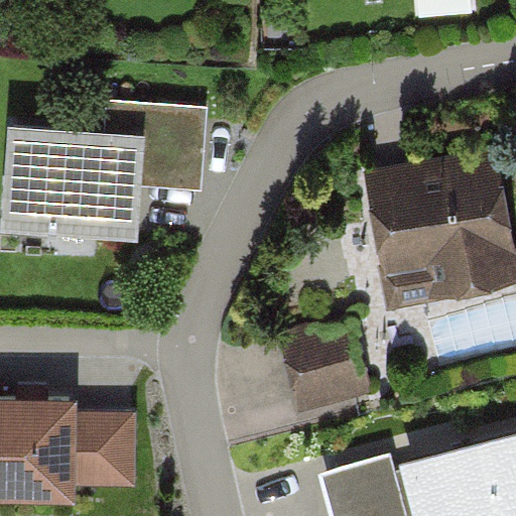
[(208,191),(214,110),(111,103),(109,131),(9,123),(1,229),(136,239),(140,186),(208,191)]
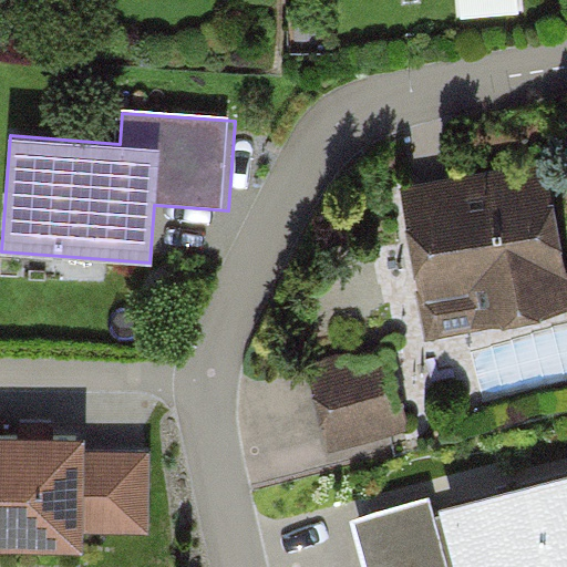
[(566,311),(566,281),(549,173),(403,197),(426,334),(566,311)]
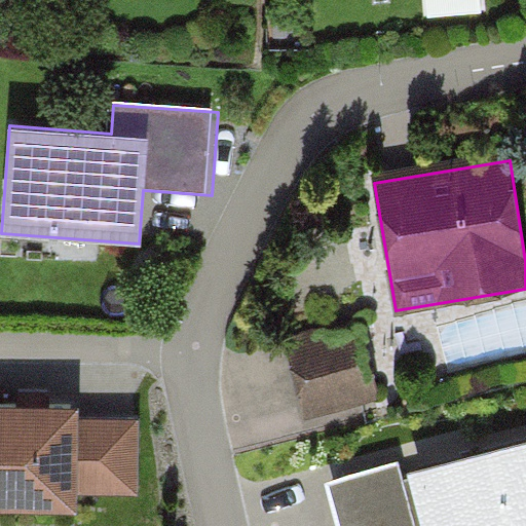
[(383,402),(366,332),(291,350),(308,420),(383,402)]
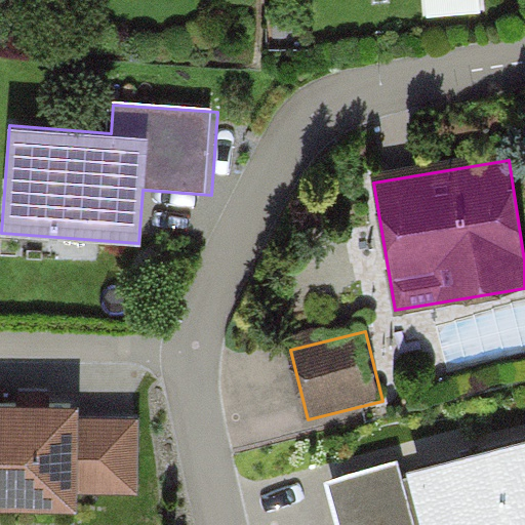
[(0,507),(74,510),(75,491),(144,493),(146,427),(77,425),(77,409),(0,406),(0,507)]
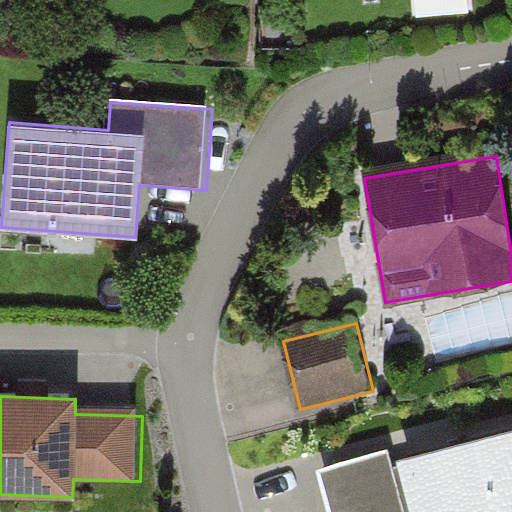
[(511,511),(511,431),(397,462),(395,453),(322,473),(332,511),(511,511)]
